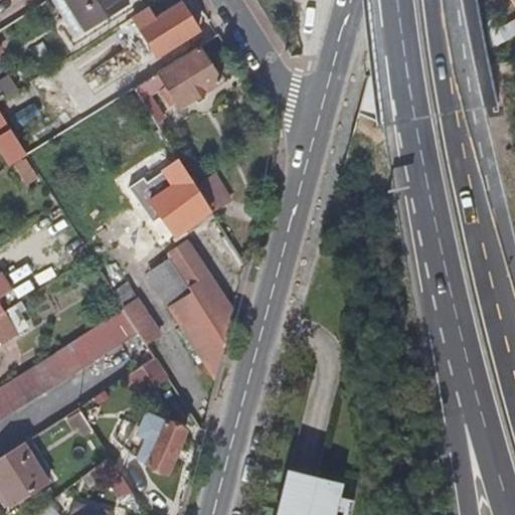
[(79,34),(132,0),(49,0),(73,38),(79,34)]
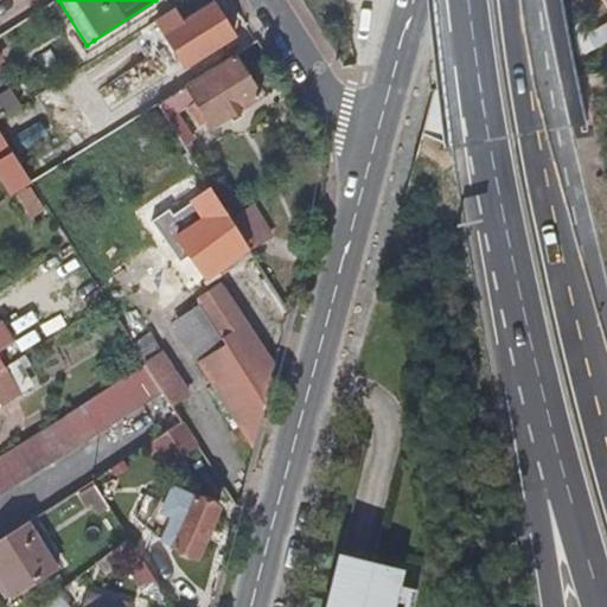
[(98,48),(167,4),(164,0),(155,0),(94,40),(98,48)]
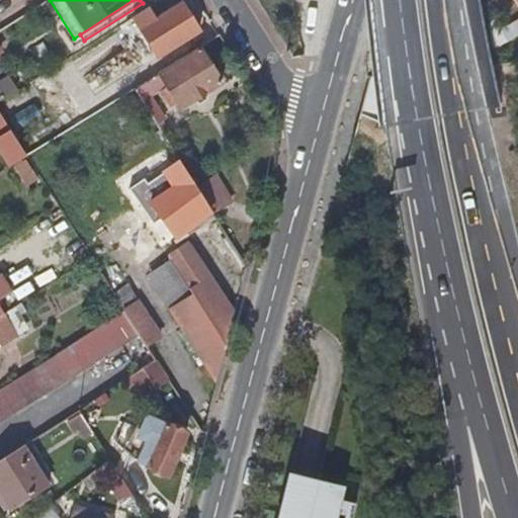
[(138,27),(160,14),(154,4),(126,21),(132,30),(138,27)]
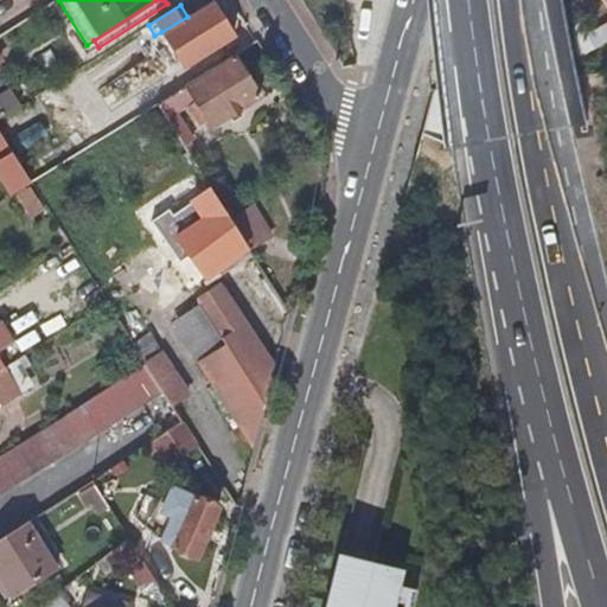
[(199,58),(231,37),(211,5),(179,25),(199,58)]
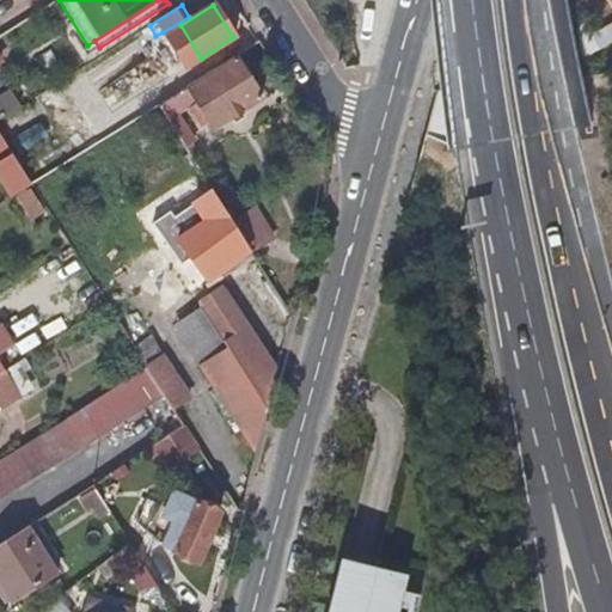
[(594,50),(611,38),(611,35),(609,30),(589,42),(594,50)]
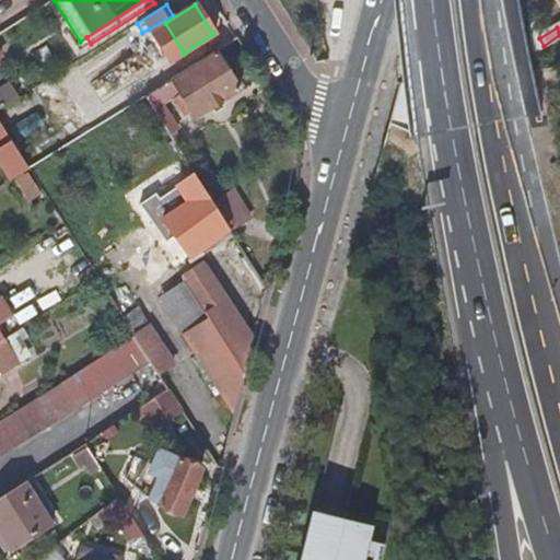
[(240,91),(216,51),(146,95),(170,135),(179,128),(165,105),(181,96),(195,118),(240,91)]
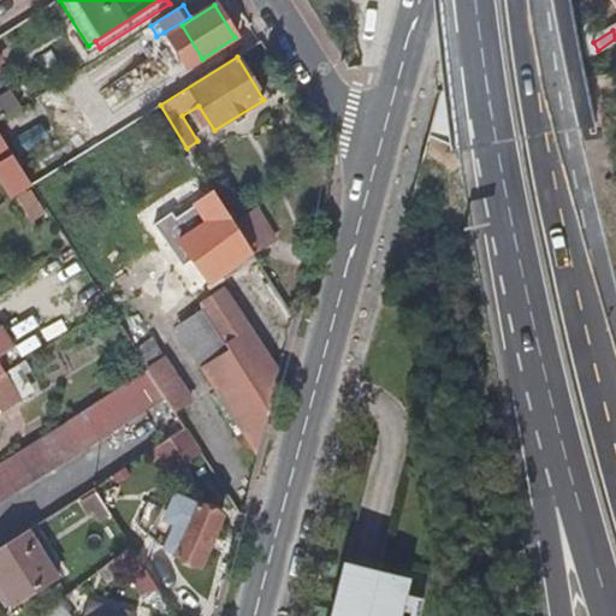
[(30,187),(3,141),(0,136),(0,179),(11,199),(30,187)]
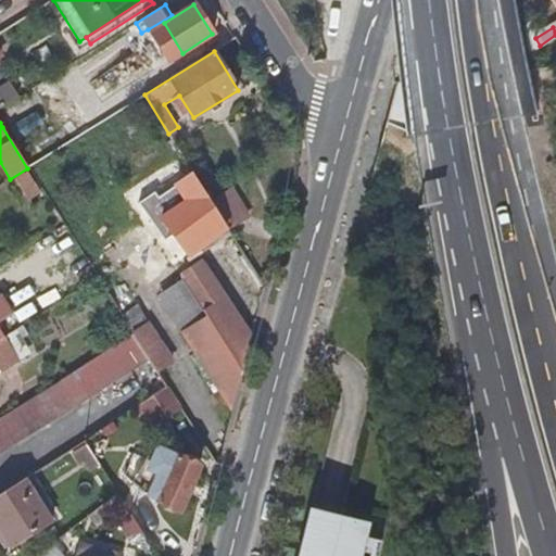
[(39,193),(27,174),(27,173),(16,180),(28,201),(39,193)]
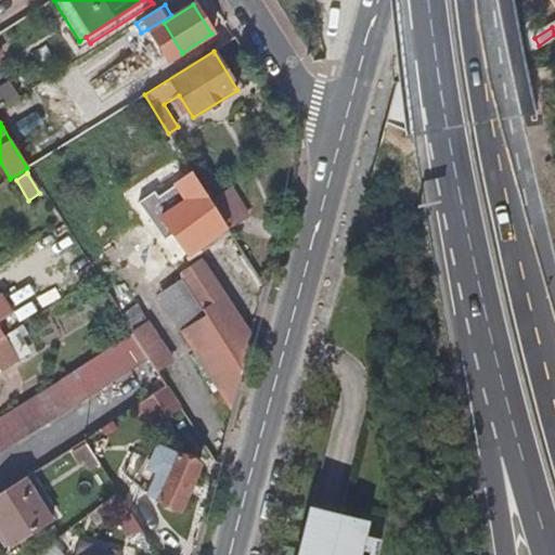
[(210,203),(208,198),(207,197),(175,217),(163,196),(147,206),(159,228),(164,224),(191,259),(231,235),(210,203)]
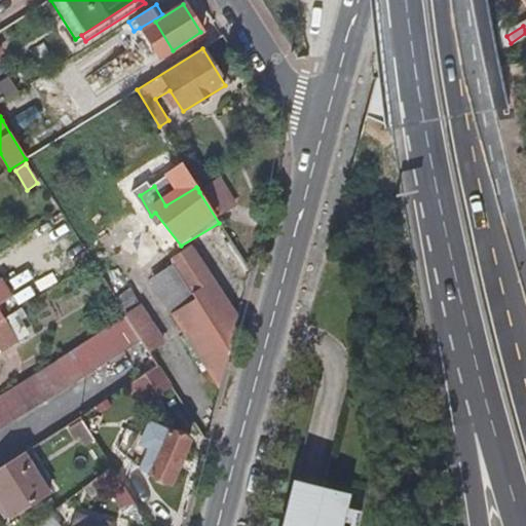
[(230,216),(210,186),(199,192),(219,223),(230,216)]
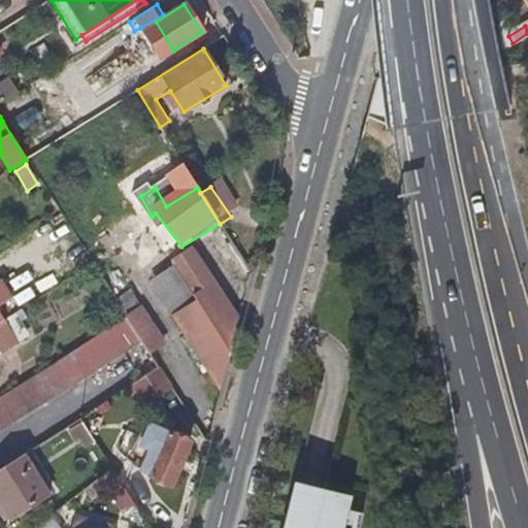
[(237,322),(193,251),(172,262),(165,252),(171,248),(159,227),(142,238),(151,252),(145,255),(150,262),(142,267),(219,390),(237,322)]
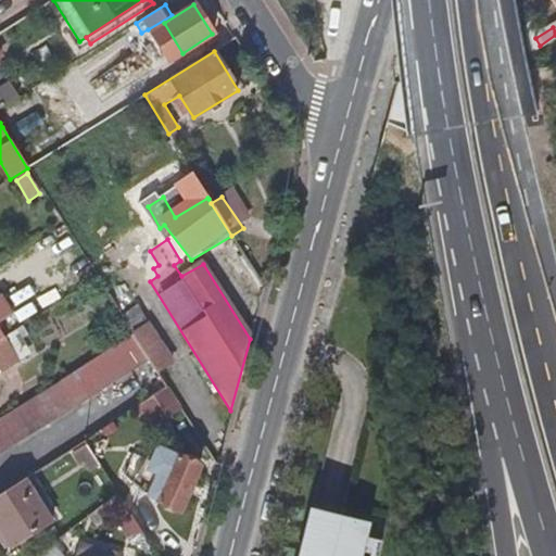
[(141,303),(129,285),(109,298),(121,317),(141,303)]
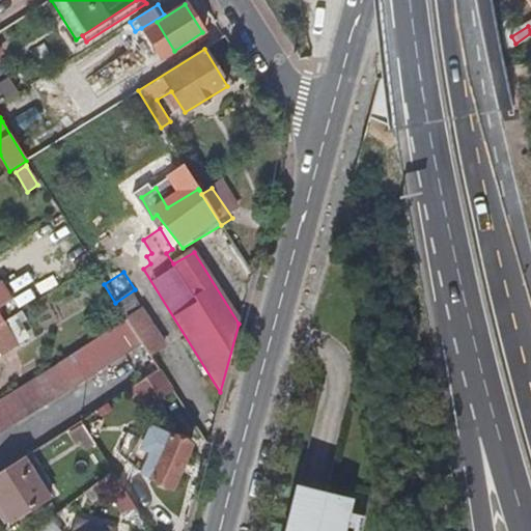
[(166,348),(133,295),(116,304),(126,317),(138,339),(150,358),(166,348)]
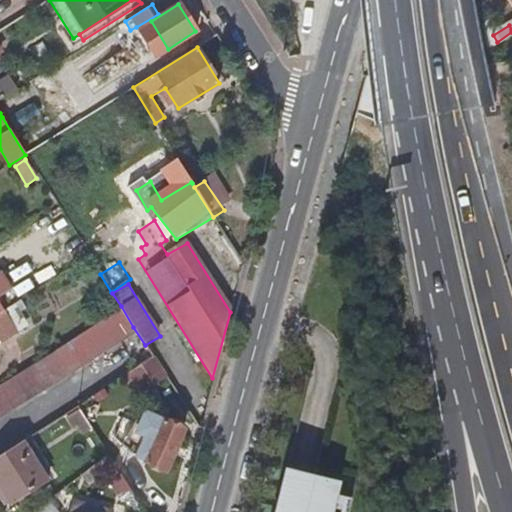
[(0,412),(133,327),(121,306),(78,334),(76,335),(0,382),(0,412)]
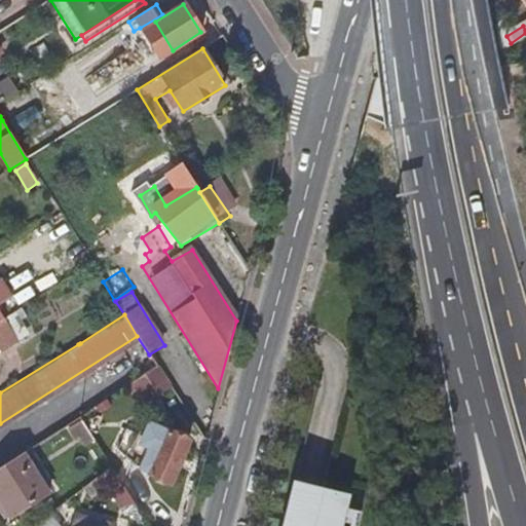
[(142,401),(167,384),(155,364),(124,384),(128,391),(134,388),(142,401)]
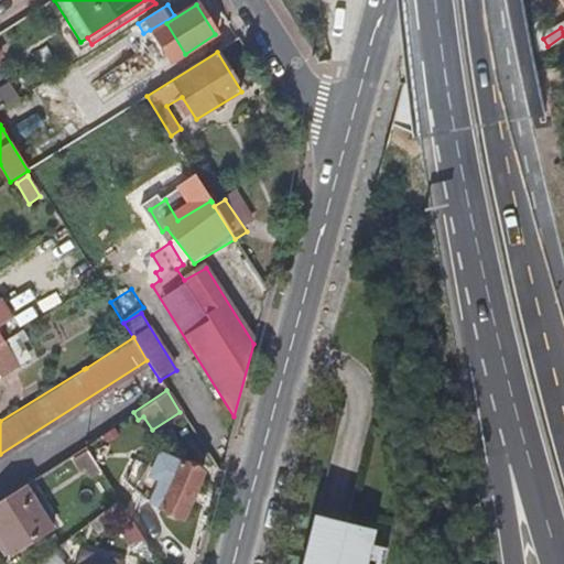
[(180,518),(201,474),(159,453),(155,459),(139,491),(138,495),(158,505),(156,507),(180,518)]
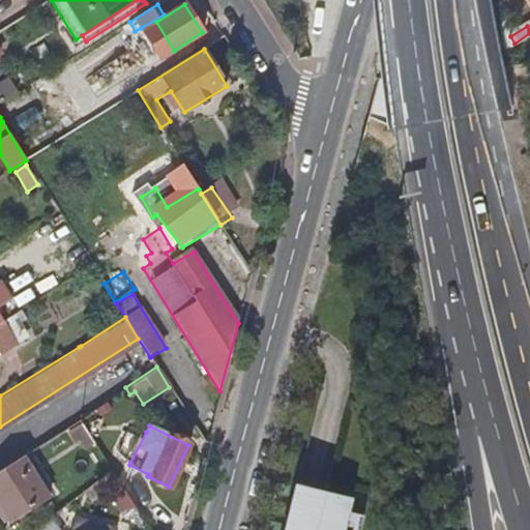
[(130,462),(146,432),(141,431),(127,459),(130,462)]
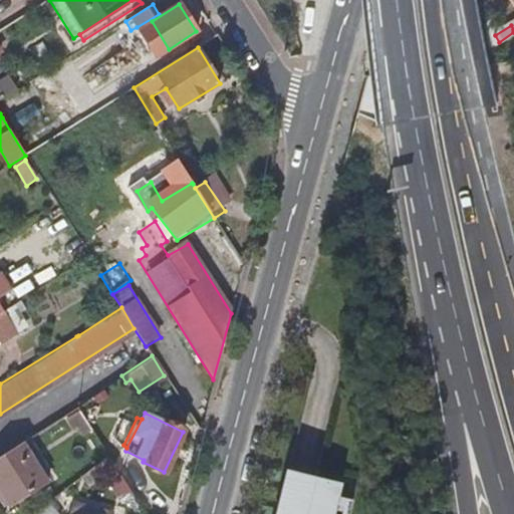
[(0,494),(6,504),(45,481),(20,442),(0,455),(0,494)]
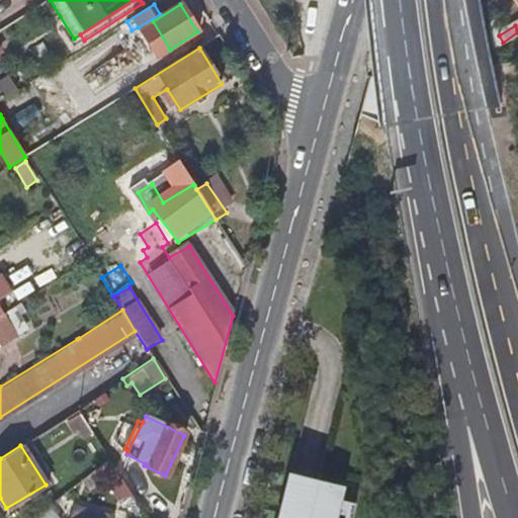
[(81,493),(116,470),(109,460),(75,483),(81,493)]
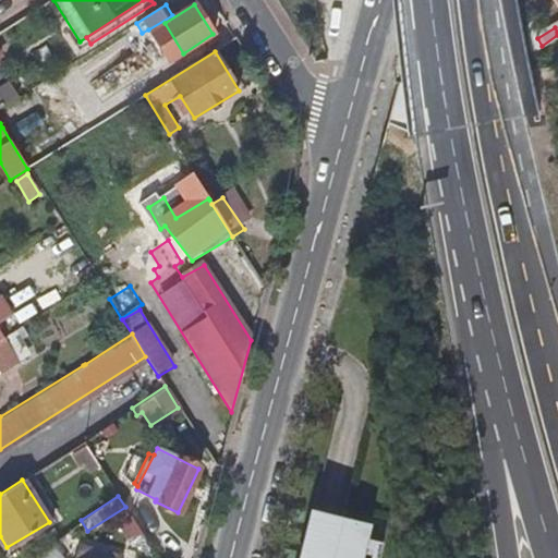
[(365,557),(366,555),(371,540),(374,525),(316,510),(303,557),(365,557)]
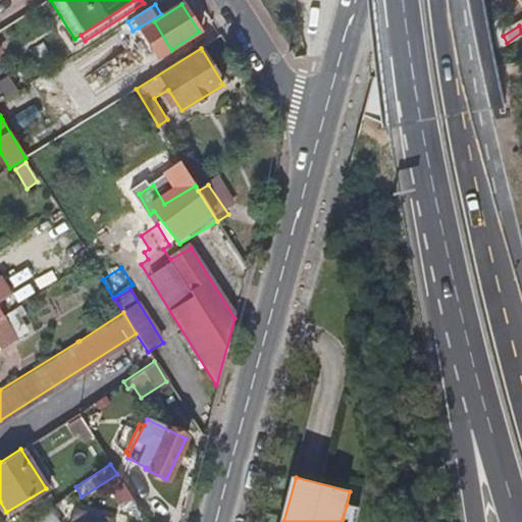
[(355,521),(359,508),(347,505),(343,519),(348,520),(347,521),(355,521)]
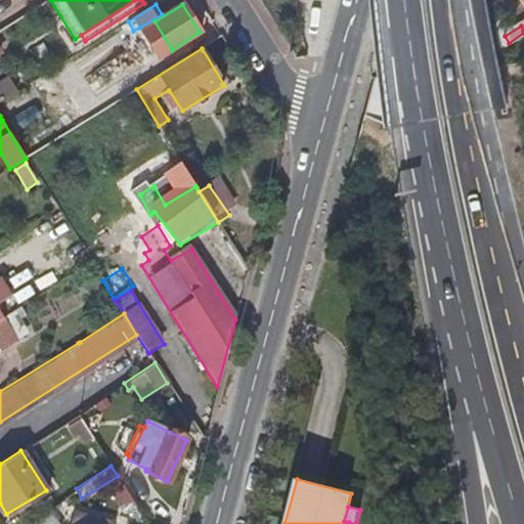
[(19,523),(47,523),(49,523),(42,510),(19,523)]
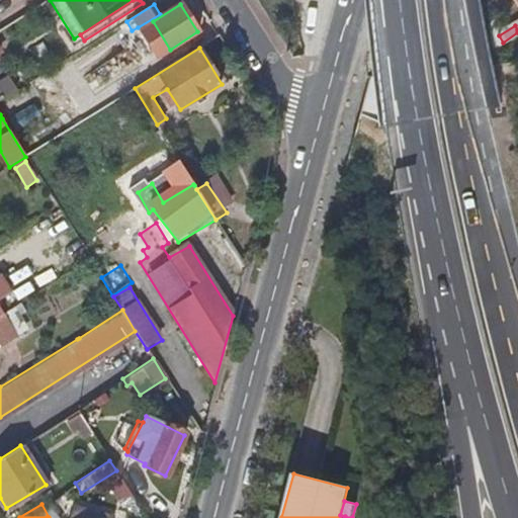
[(104,517),(71,509),(68,517),(104,517)]
